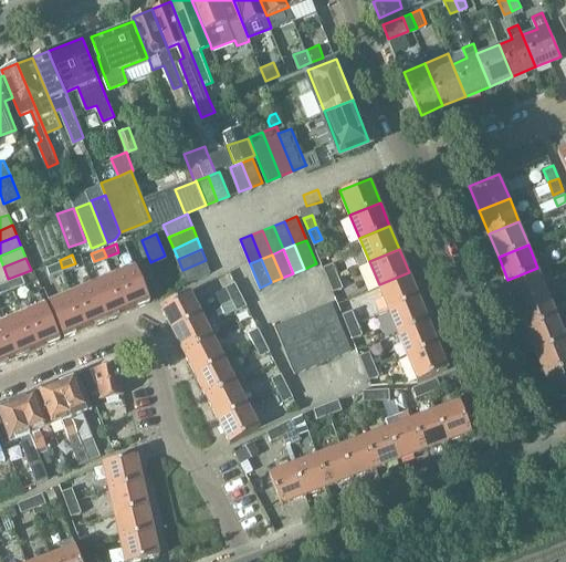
[(46,264),(50,272),(62,268),(60,260),(46,264)]
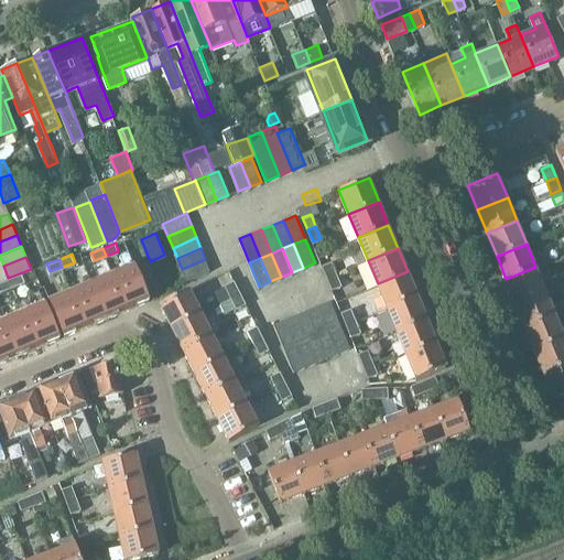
[(205,259),(182,269),(186,281),(210,271),(205,259)]
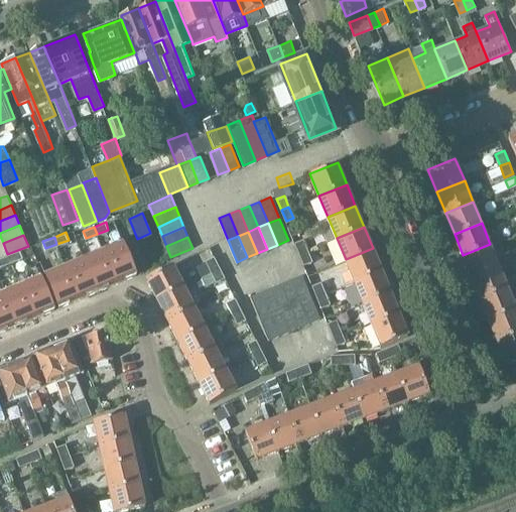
[(298,253),(305,250),(301,238),(293,242),(298,253)]
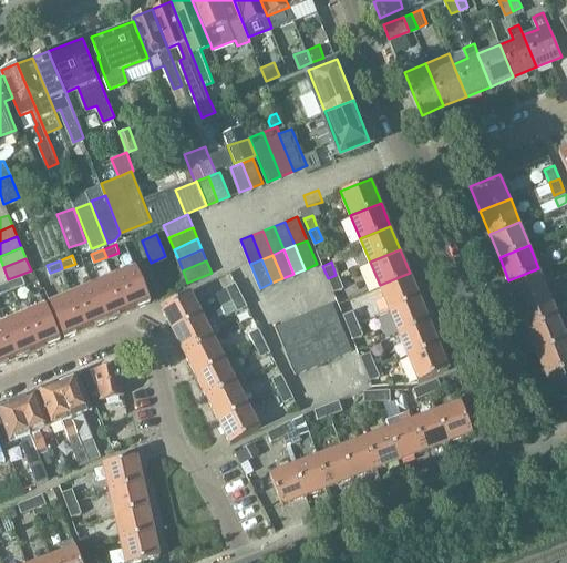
[(113,272),(129,309),(151,300),(135,263),(113,272)]
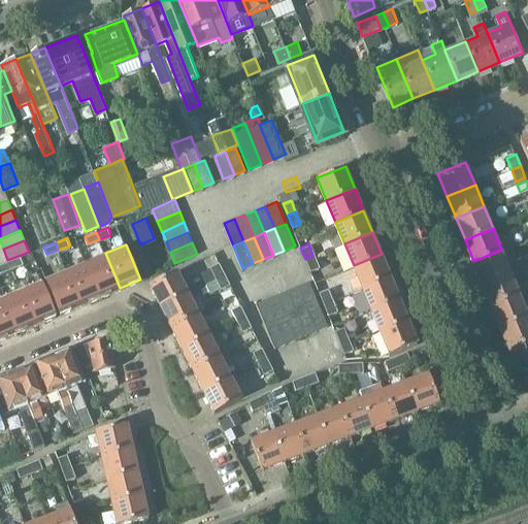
[(501,250),(473,261),(483,283),(510,271),(501,250)]
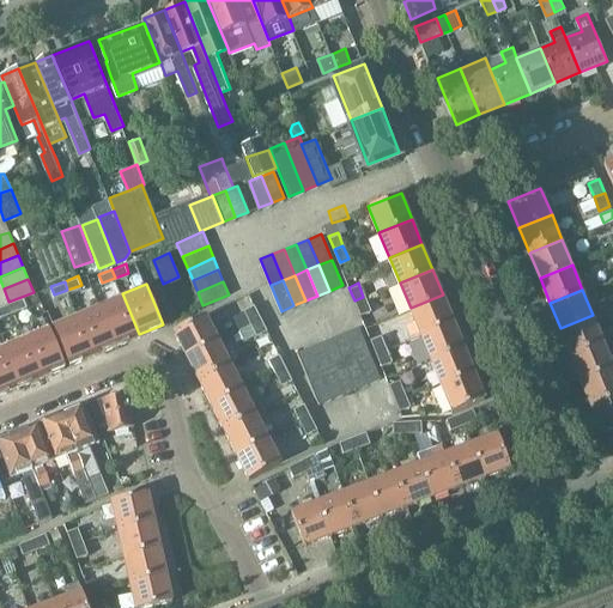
[(99,303),(116,344),(139,334),(122,293),(99,303)]
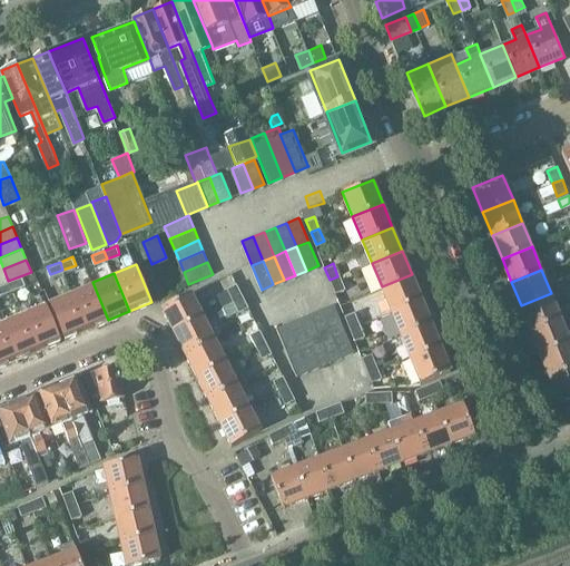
[(382,286),(391,310),(422,298),(412,274),(382,286)]
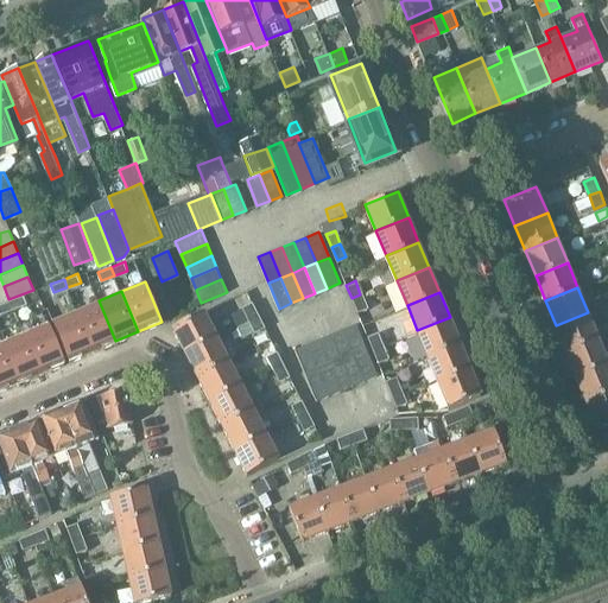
[(11,298),(14,308),(27,302),(24,293),(11,298)]
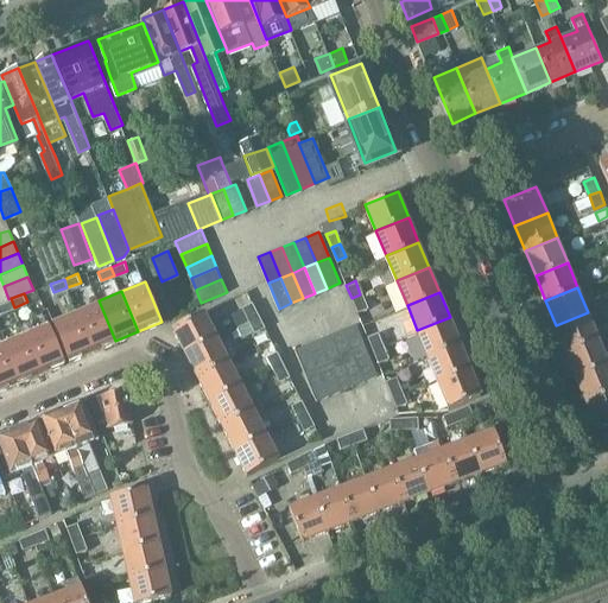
[(360,294),(352,298),(352,302),(358,311),(366,308),(360,294)]
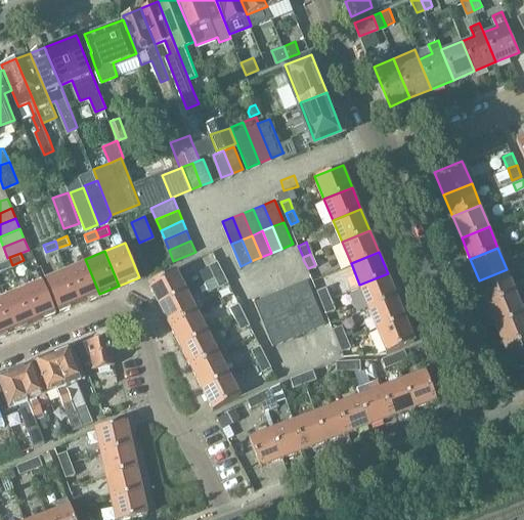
[(0,261),(0,266),(1,269),(12,265),(9,257),(0,261)]
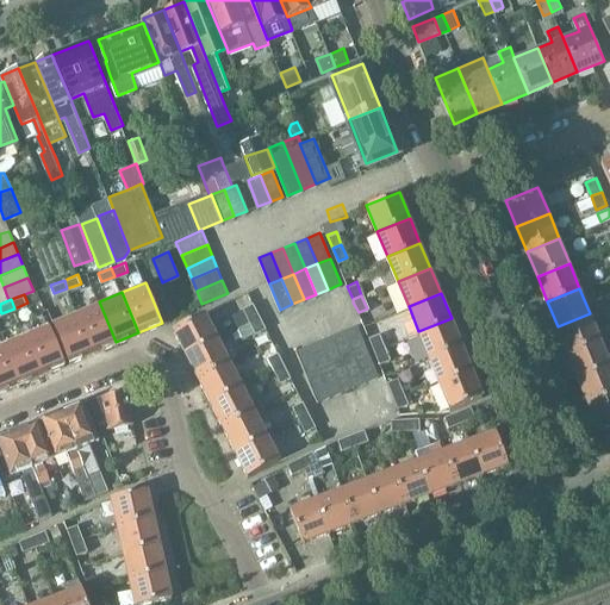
[(116,342),(99,301),(76,311),(93,351),(116,342)]
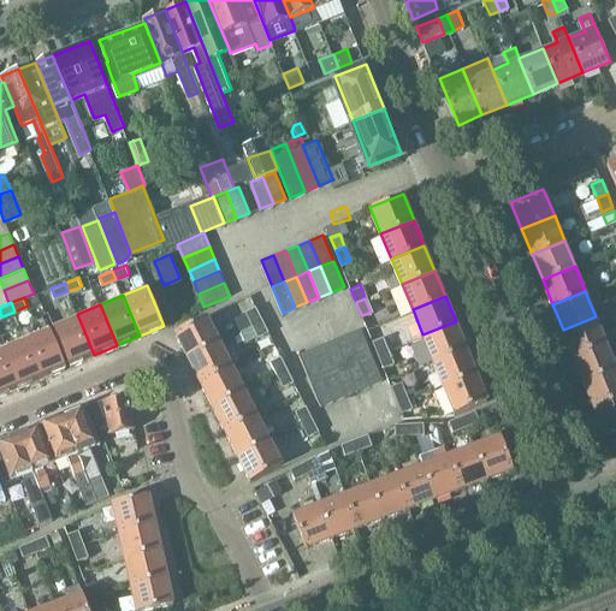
[(254,321),(262,316),(255,304),(247,308),(254,321)]
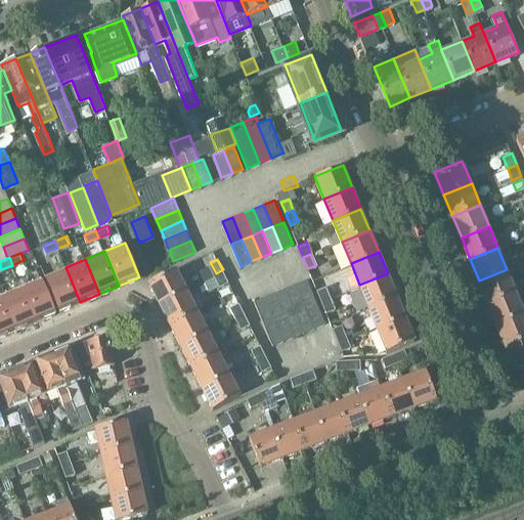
[(45,275),(60,310),(80,302),(66,267),(45,275)]
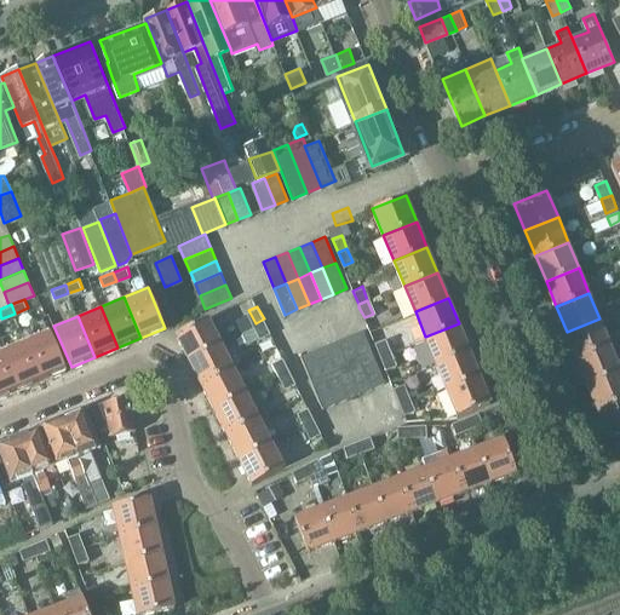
[(177,332),(190,358),(222,342),(208,316),(177,332)]
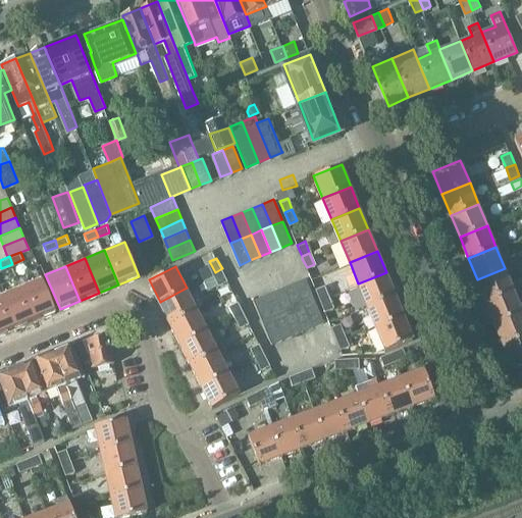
[(222,268),(215,272),(221,283),(227,279),(222,268)]
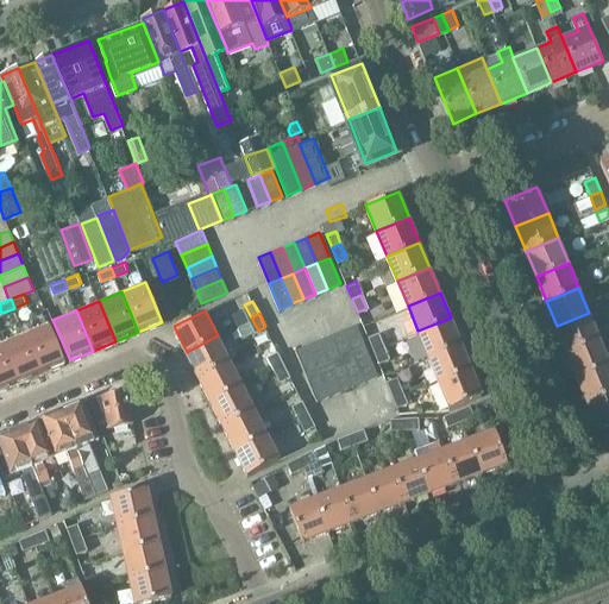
[(567,351),(600,338),(589,313),(557,326),(567,351)]
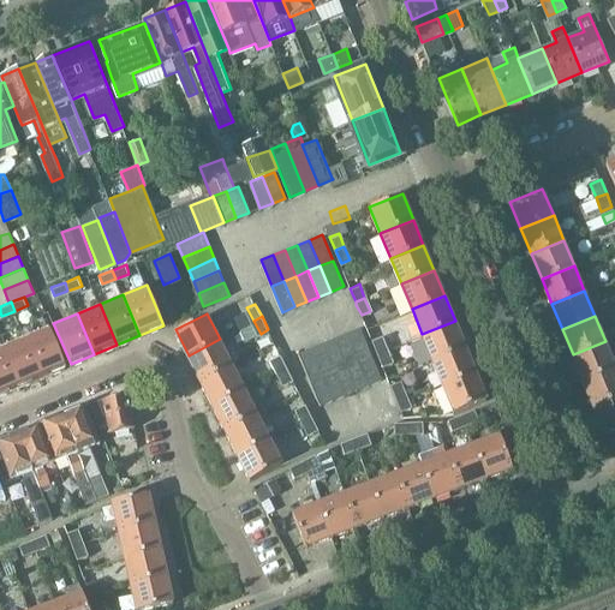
[(422,334),(433,359),(465,346),(455,321),(422,334)]
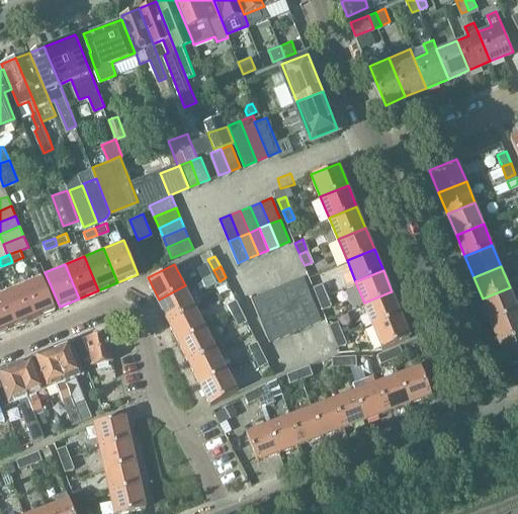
[(21,282),(35,317),(56,309),(40,274),(21,282)]
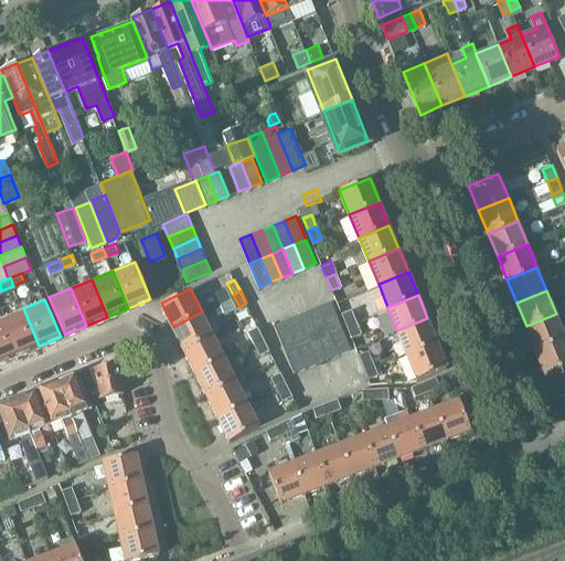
[(331,300),(319,305),(329,329),(341,324),(331,300)]
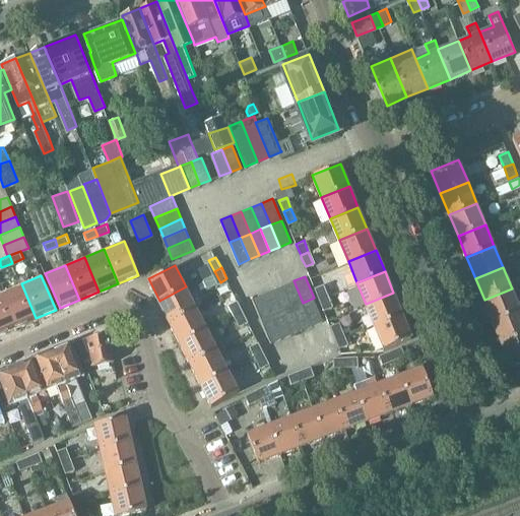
[(294,280),(283,284),(293,307),(303,303),(294,280)]
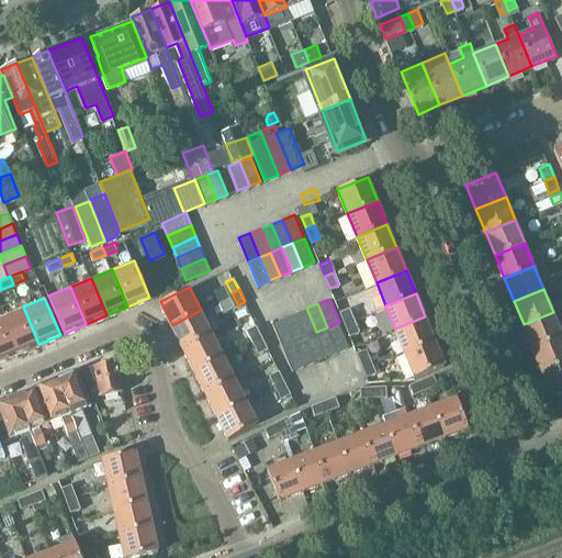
[(18,353),(38,344),(23,307),(2,315),(18,353)]
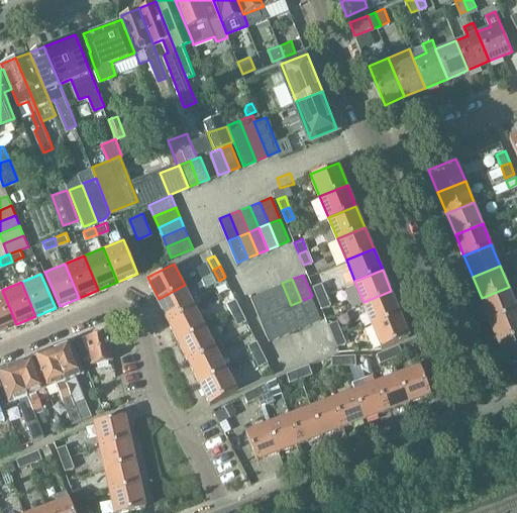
[(317,296),(324,293),(320,282),(312,285),(317,296)]
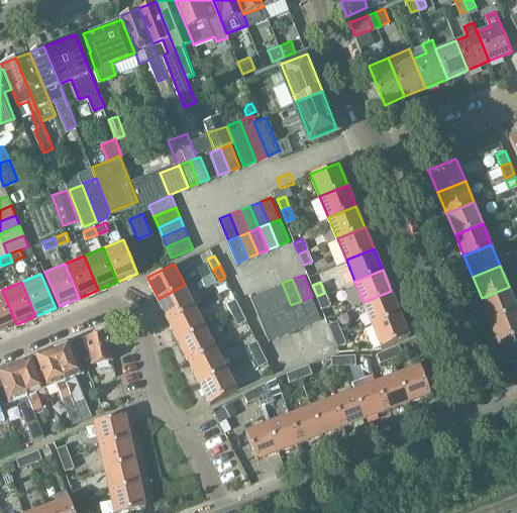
[(282,283),(272,287),(281,309),(291,305),(282,283)]
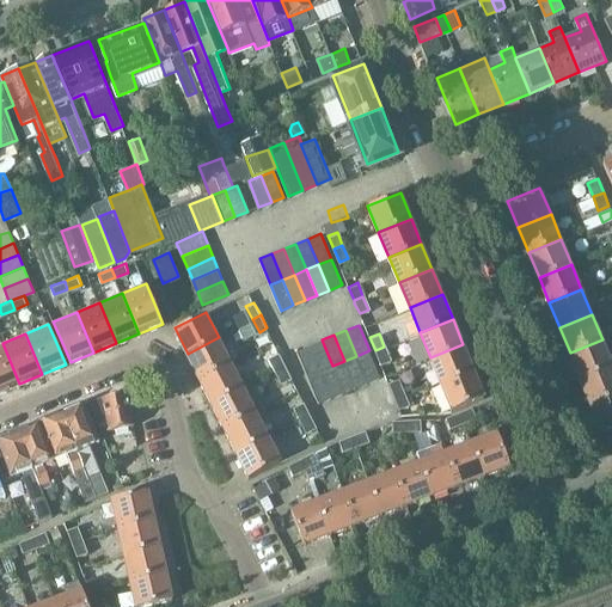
[(200,378),(231,362),(219,337),(188,354),(200,378)]
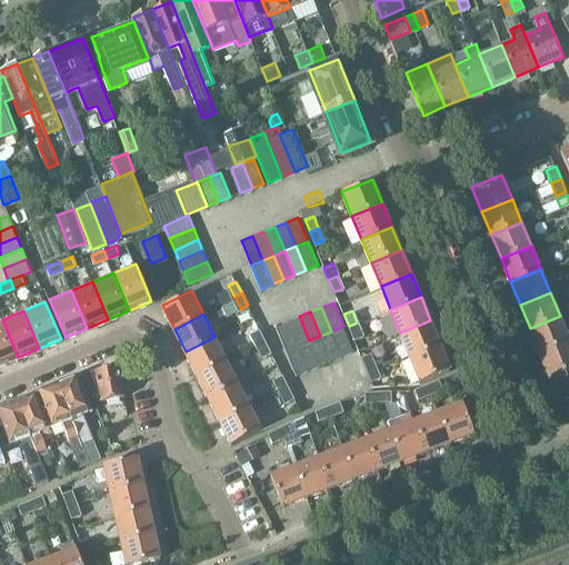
[(299,316),(288,321),(298,345),(309,340),(299,316)]
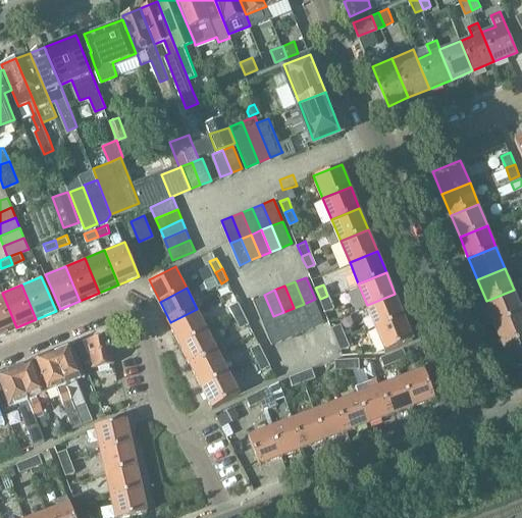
[(521,309),(514,290),(486,301),(494,322),(521,310),(521,309)]
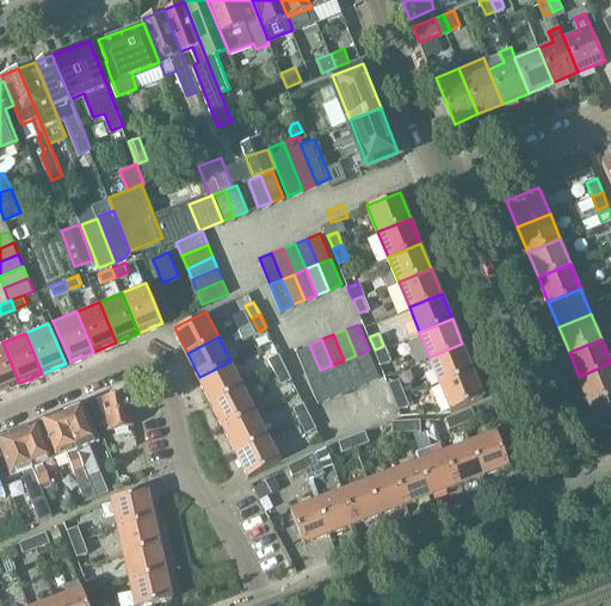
[(0,344),(0,391),(19,383),(2,342),(0,344)]
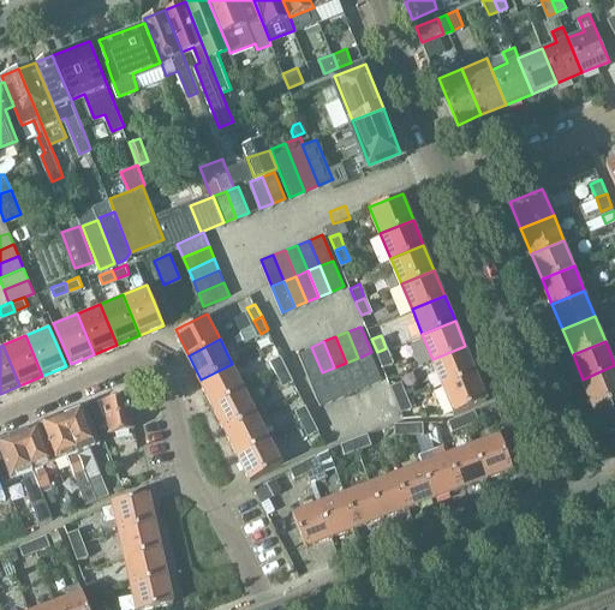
[(443,384),(476,371),(465,346),(433,359),(443,384)]
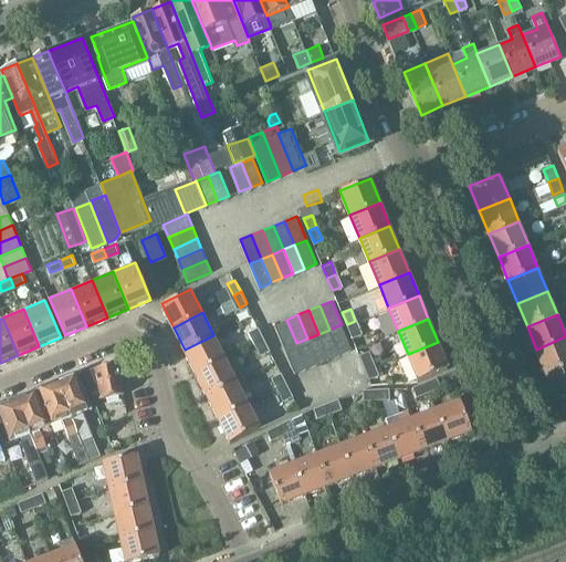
[(285,347),(296,343),(286,320),(275,324),(285,347)]
